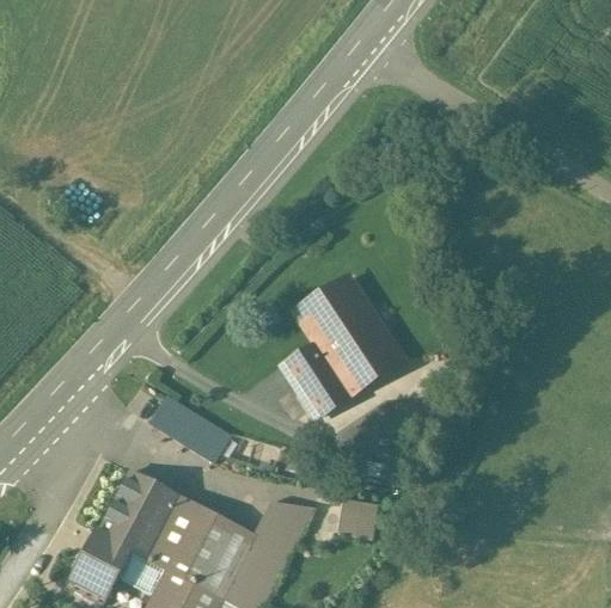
[(317,345),(349,395),(352,394),(403,361),(348,278),(295,313),(317,345)]
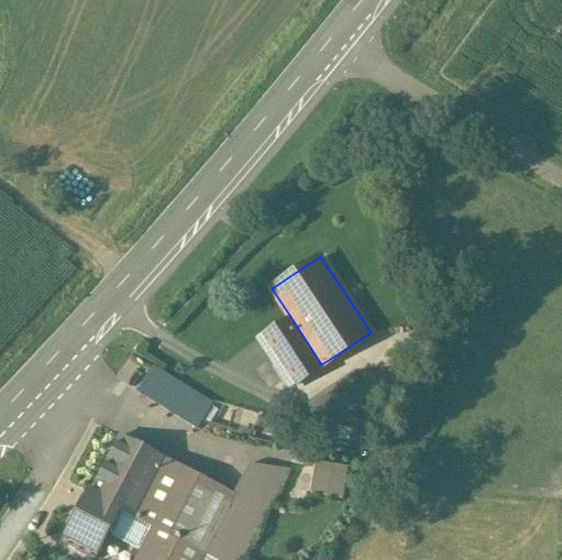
[(321,364),(291,318),(261,338),(291,385),(324,364),(323,363),(321,364)]
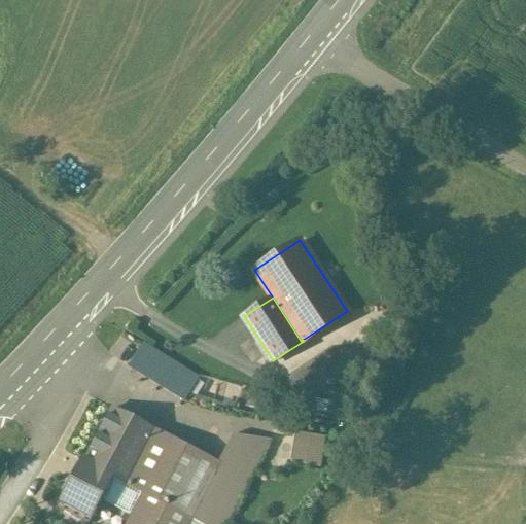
[(144,343),(130,365),(184,399),(198,376),(144,343)]
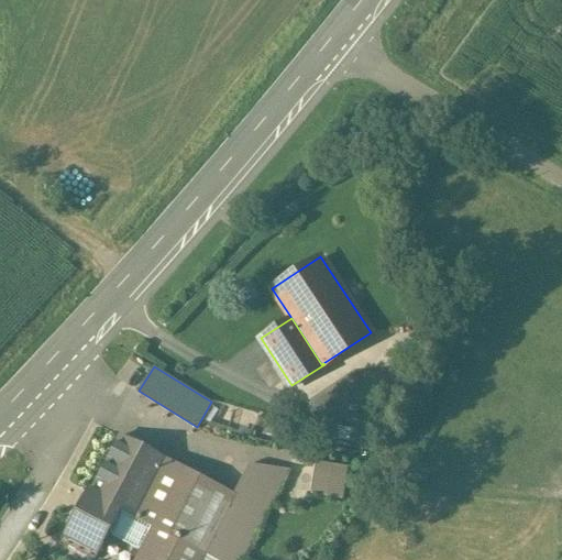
[(320,424),(319,438),(364,439),(364,425),(320,424)]
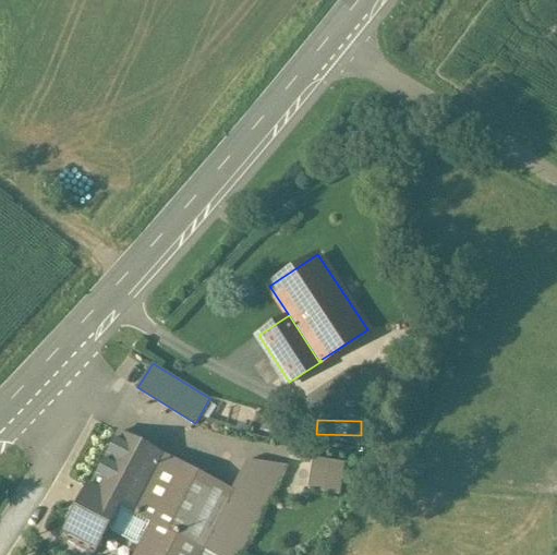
[(213,480),(119,431),(89,487),(89,489),(119,504),(156,523),(183,538),(213,480)]
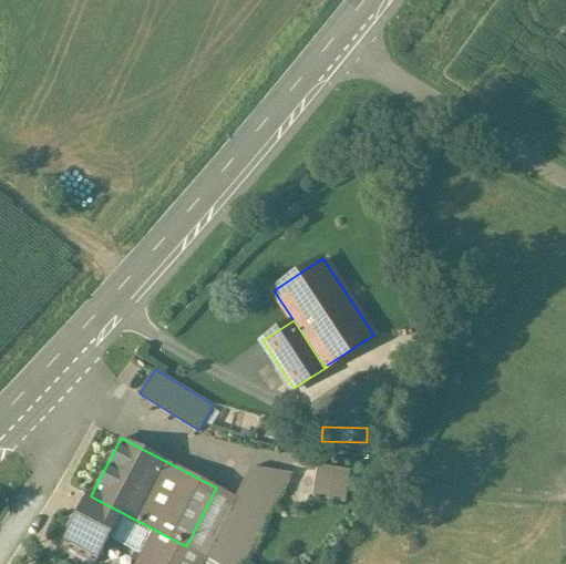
[(243,563),(291,471),(250,465),(235,496),(236,498),(205,556),(218,563),(243,563)]
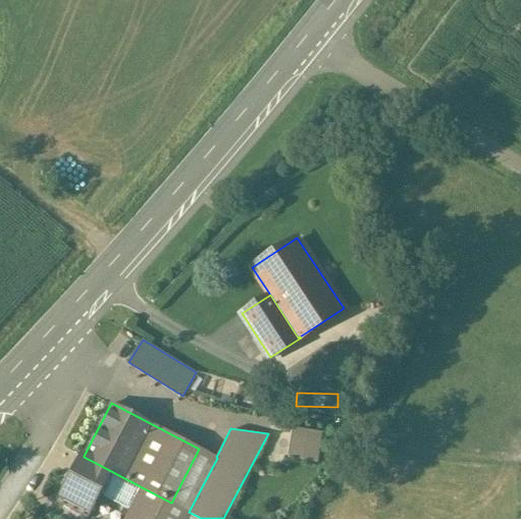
[(290,436),(272,434),(268,460),(285,463),(290,436)]
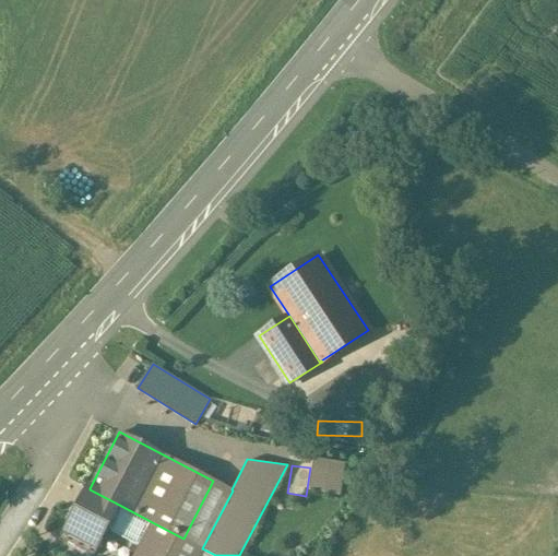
[(233,491),(232,489),(213,481),(183,539),(156,524),(154,531),(170,539),(161,555),(198,555),(202,548),(233,491)]
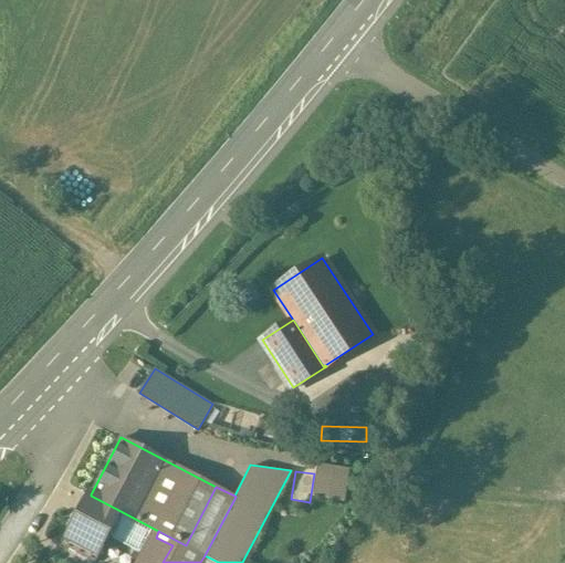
[(91,496),(91,494),(89,493),(62,544),(95,561),(111,530),(121,511),(91,496)]
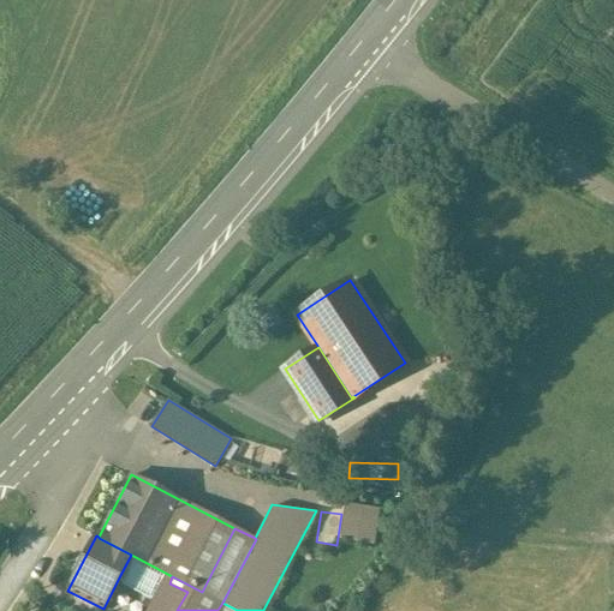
[(131,555),(120,575),(123,582),(150,597),(159,593),(165,581),(170,583),(172,576),(131,555)]
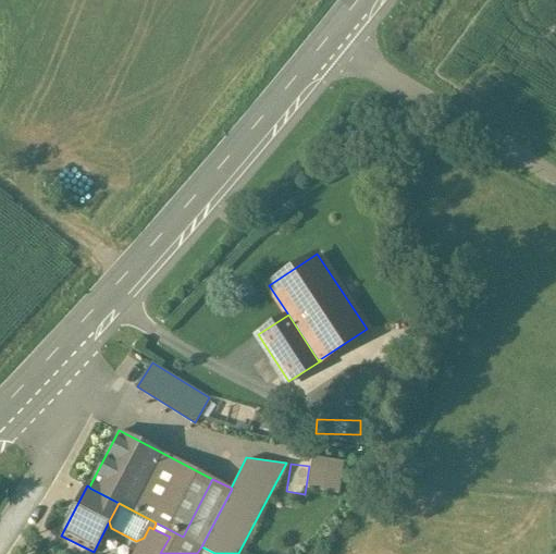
[(149,527),(144,538),(135,553),(160,553),(170,537),(153,529),(149,527)]
